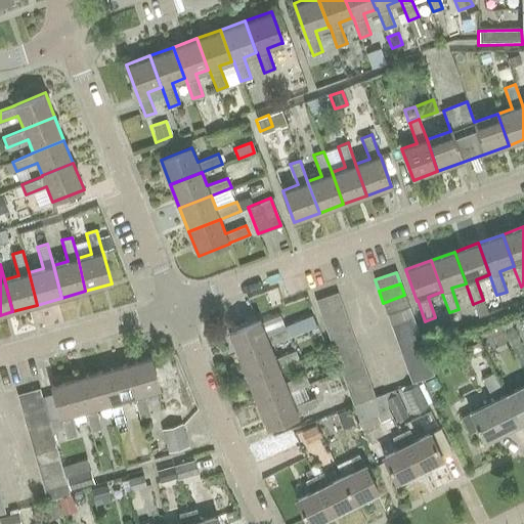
[(319,312),(341,305),(337,293),(315,301),(319,312)]
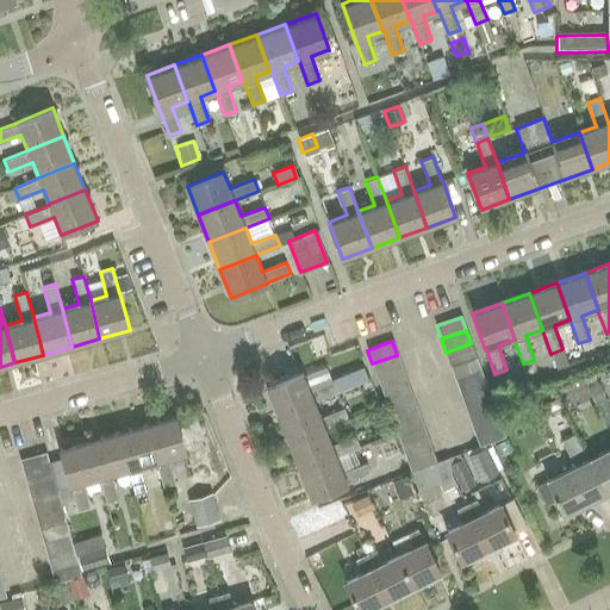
[(449,366),(475,356),(471,343),(446,353),(449,366)]
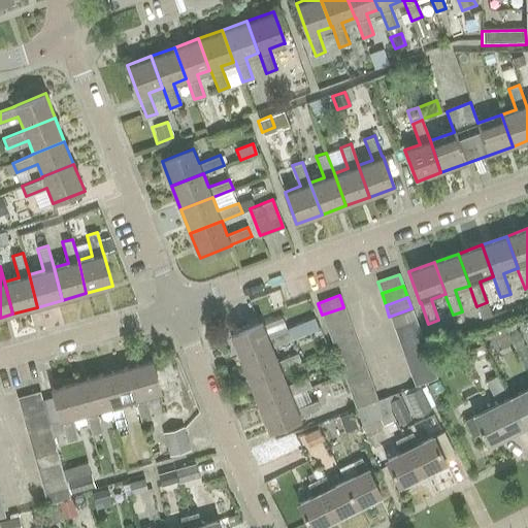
[(326,326),(348,319),(343,307),(322,315),(326,326)]
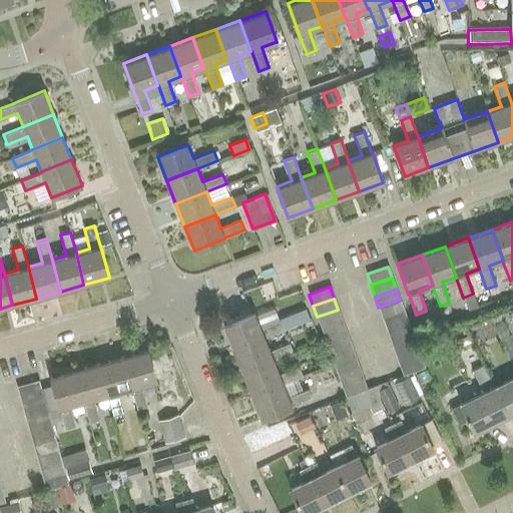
[(382,319),(404,312),(400,300),(378,308),(382,319)]
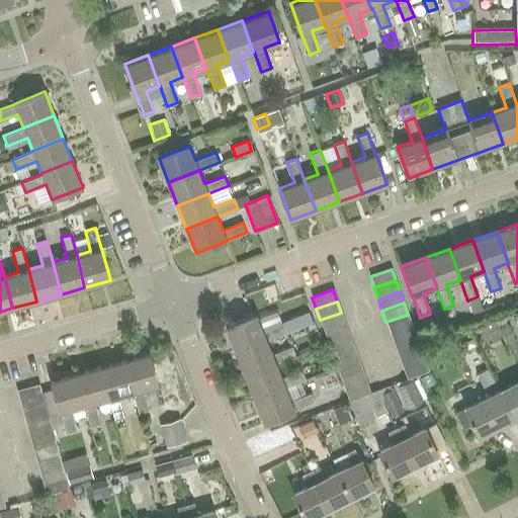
[(324,332),(345,324),(341,313),(320,320),(324,332)]
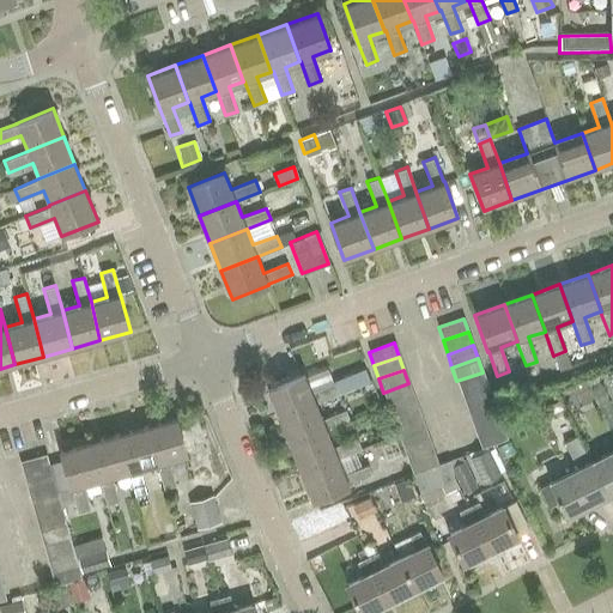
[(461,395),(487,386),(483,372),(456,381),(461,395)]
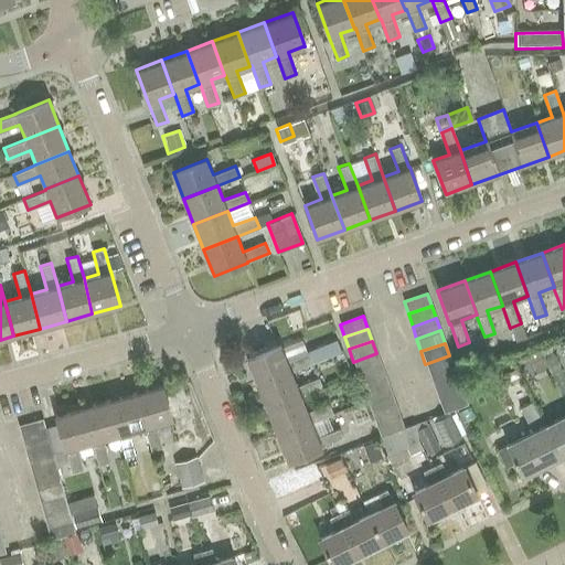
[(258,385),(291,372),(313,363),(309,352),(287,361),(280,344),(247,359),(258,385)]
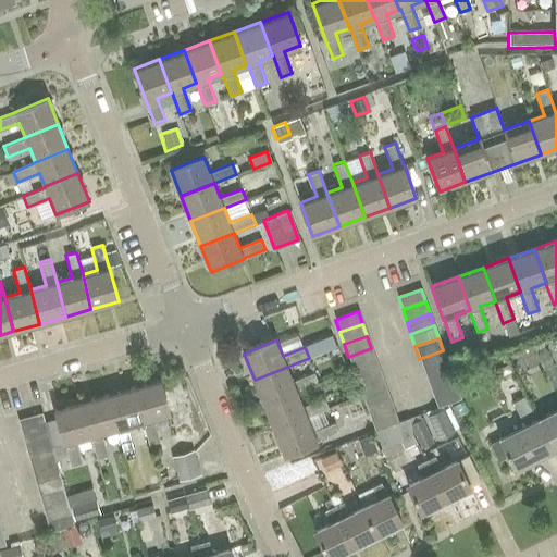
[(353,369),(375,361),(371,348),(348,357),(353,369)]
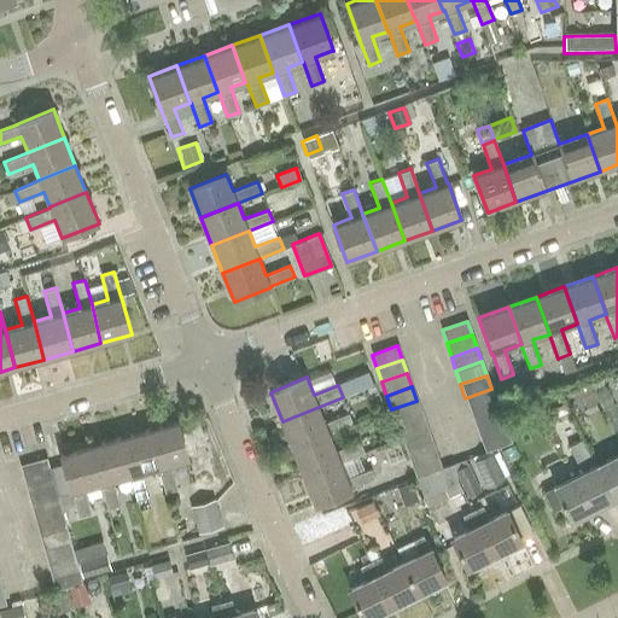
[(470,412),(496,402),(491,389),(465,398),(470,412)]
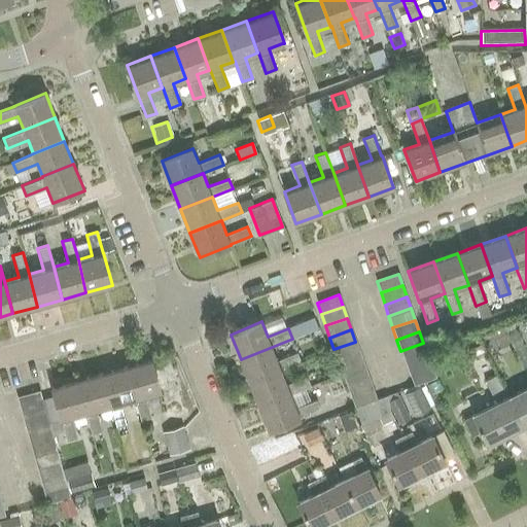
[(338,360),(359,353),(355,342),(334,349),(338,360)]
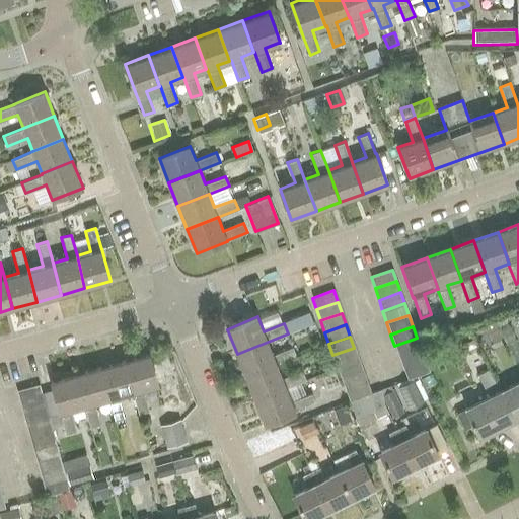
[(398,357),(421,350),(417,338),(394,346),(398,357)]
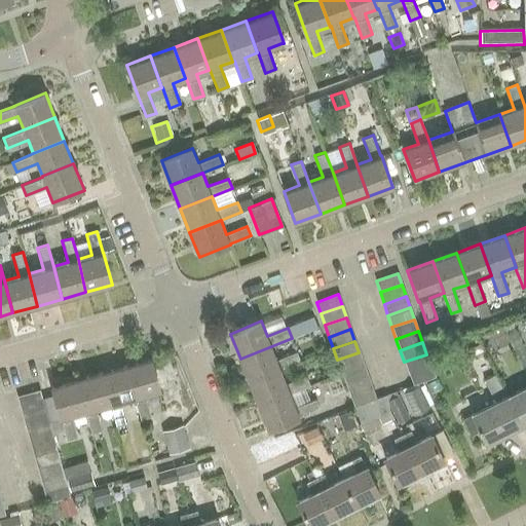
[(250,382),(280,370),(301,362),(297,351),(276,360),(271,346),(240,359),(250,382)]
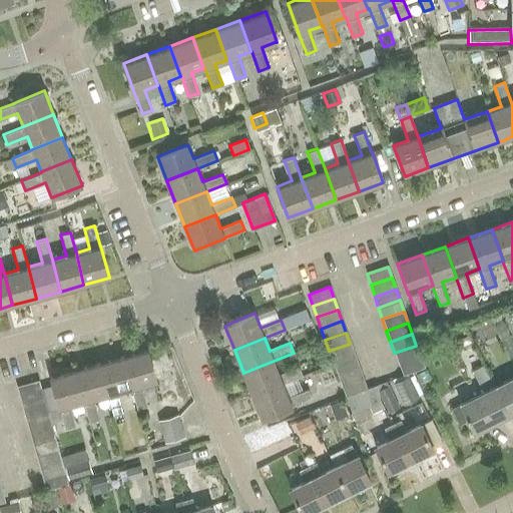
[(333,362),(354,355),(350,344),(329,351),(333,362)]
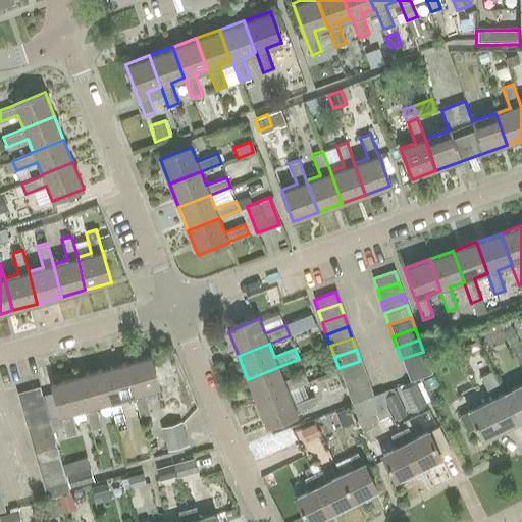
[(405,370),(427,363),(423,352),(401,359),(405,370)]
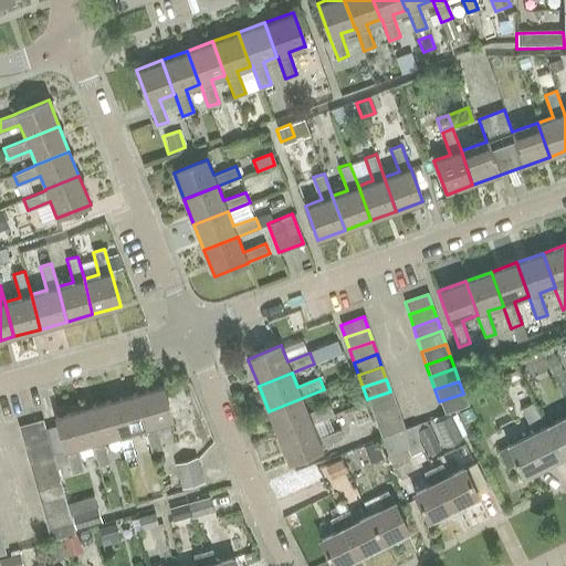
[(136,394),(145,428),(152,451),(163,448),(156,426),(174,420),(164,386),(136,394)]
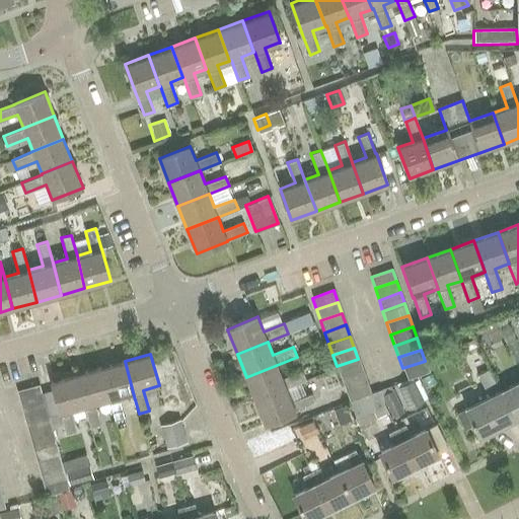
[(341,378),(362,370),(358,359),(337,366),(341,378)]
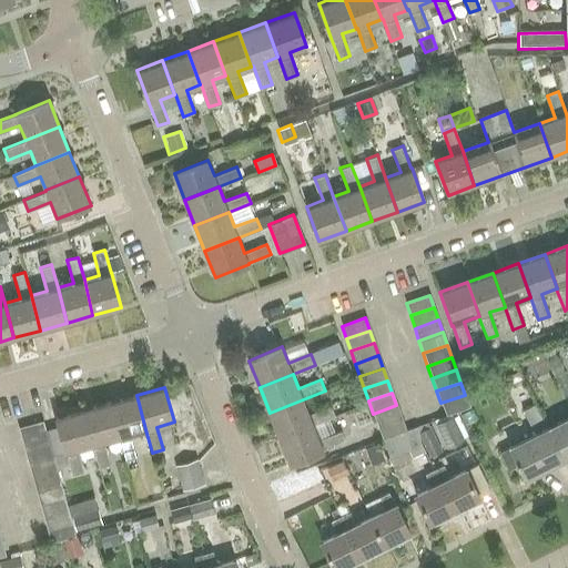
[(131,434),(145,429),(137,395),(110,402),(119,437),(125,460),(137,457),(131,434)]
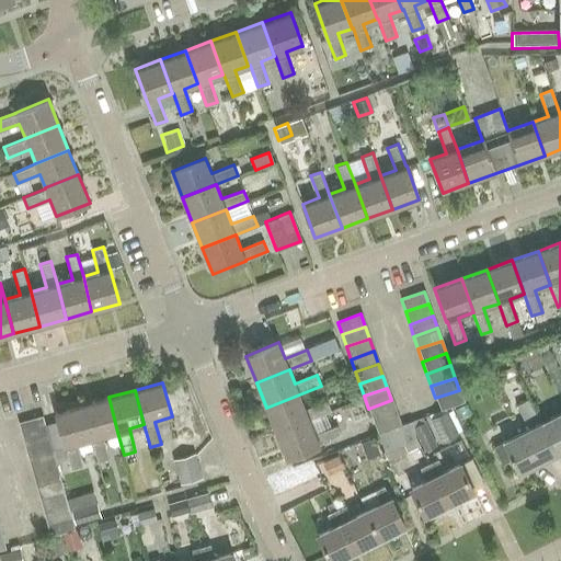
[(459,390),(435,398),(439,411),(464,402),(459,390)]
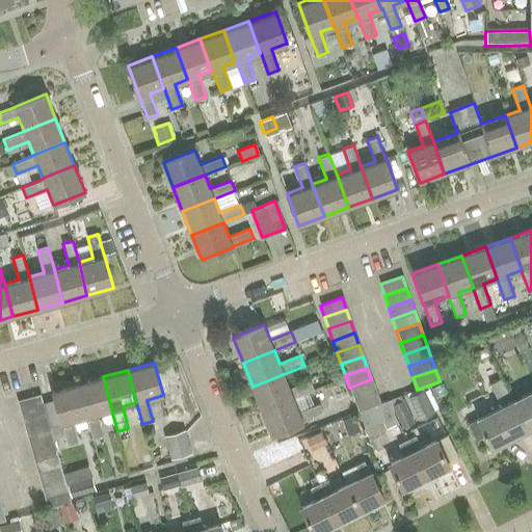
[(262,410),(293,398),(314,390),(311,379),(290,388),(284,374),(253,387),(262,410)]
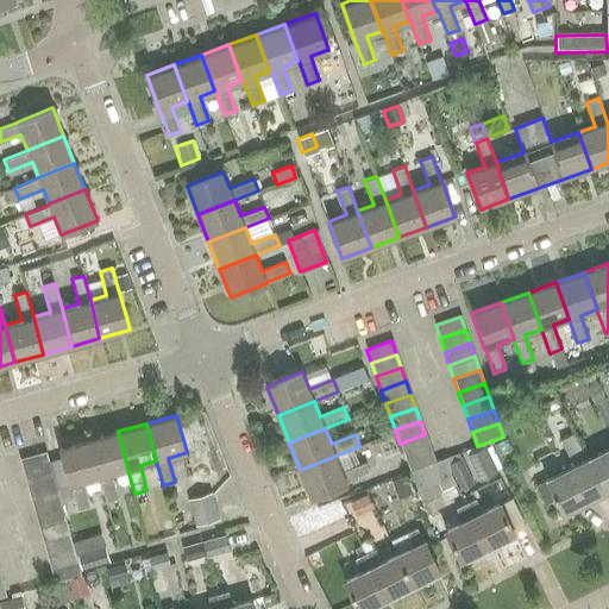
[(112,473),(127,469),(118,431),(89,439),(99,477),(106,501),(118,498),(112,473)]
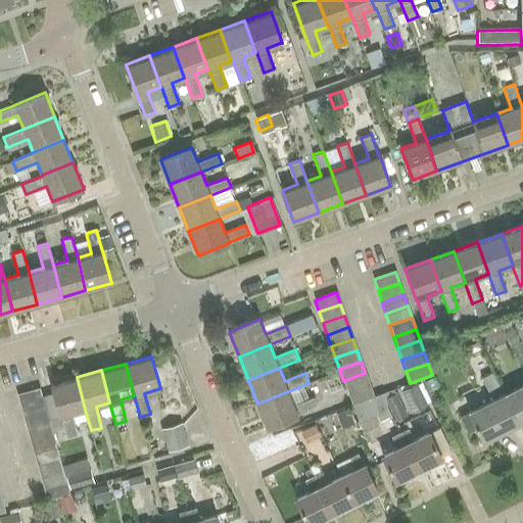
[(347,392),(369,385),(365,373),(343,381),(347,392)]
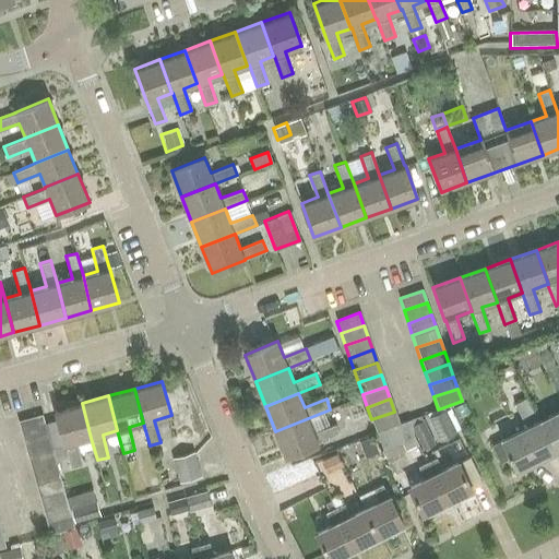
[(527,399),(513,405),(521,419),(534,413),(527,399)]
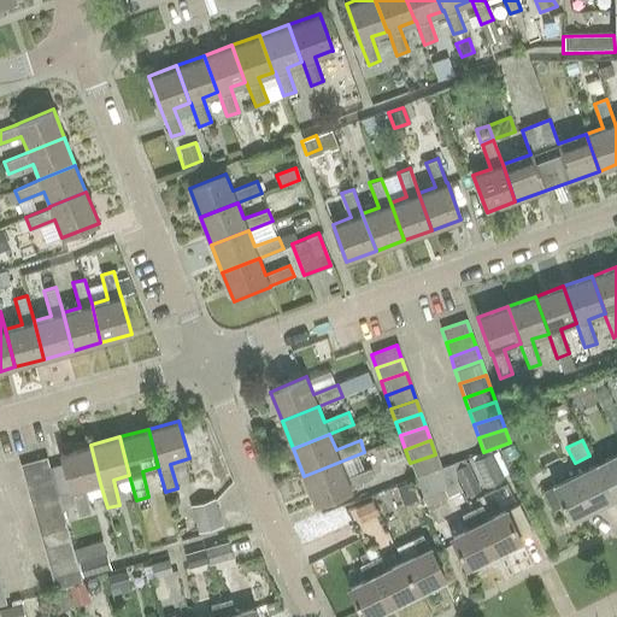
[(76,506),(78,516),(90,512),(84,488),(100,483),(90,445),(60,453),(71,492),(58,494),(59,499),(63,510),(76,506)]
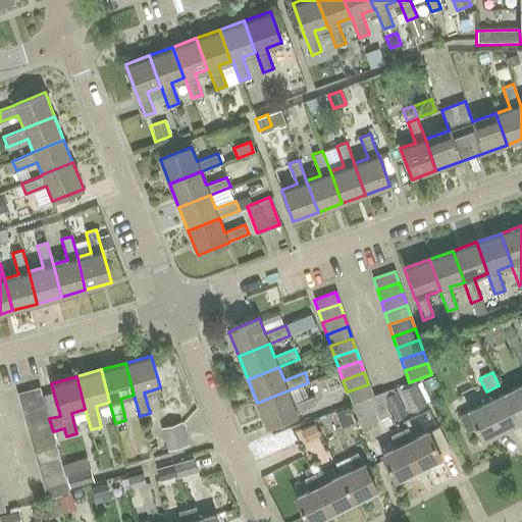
[(425,404),(415,381),(399,388),(409,411),(425,404)]
